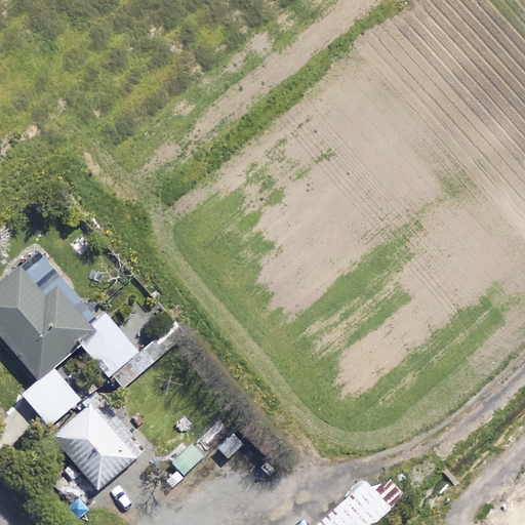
[(101,324),(40,253),(0,286),(0,335),(39,381),(80,347),(111,382),(140,357),(108,319),(101,324)]
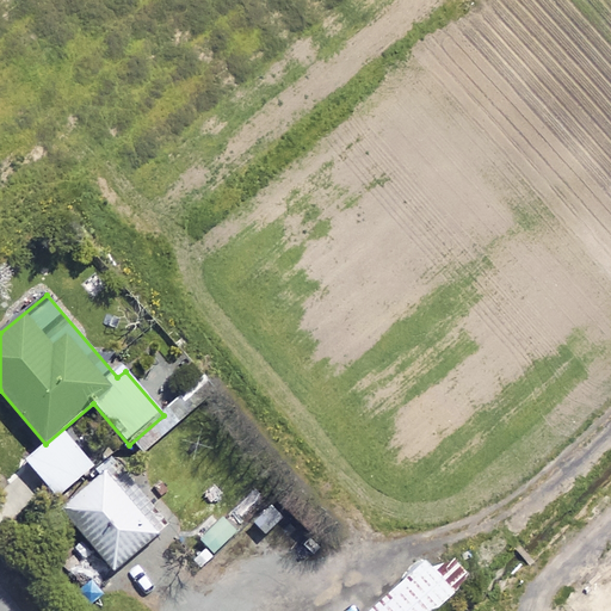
[(92,468),(62,432),(26,462),(44,483),(56,498),(92,468)]
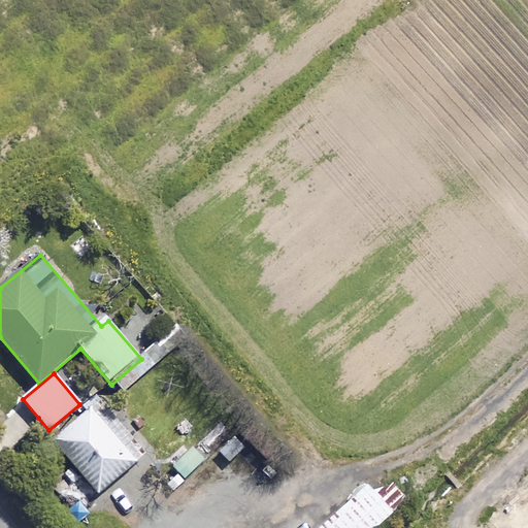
[(116,443),(91,414),(56,443),(98,494),(144,455),(127,434),(116,443)]
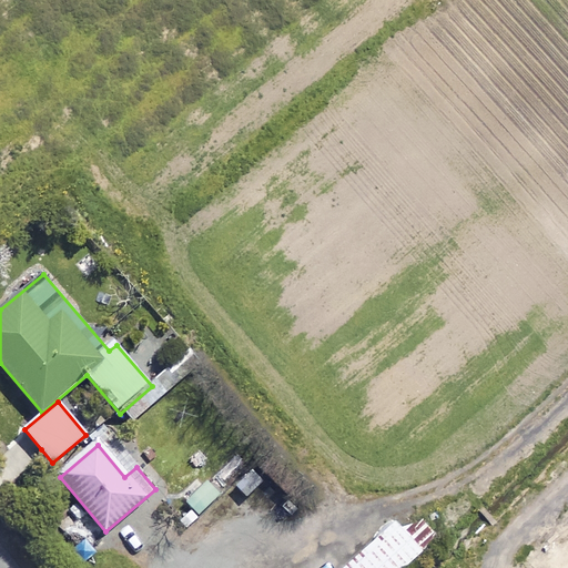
[(209,465),(194,450),(163,482),(179,496),(209,465)]
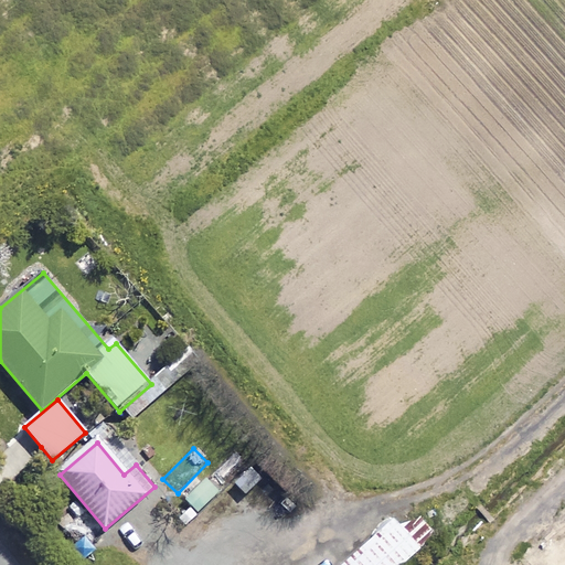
[(401,529),(393,521),(344,564),(402,564),(419,550),(401,529)]
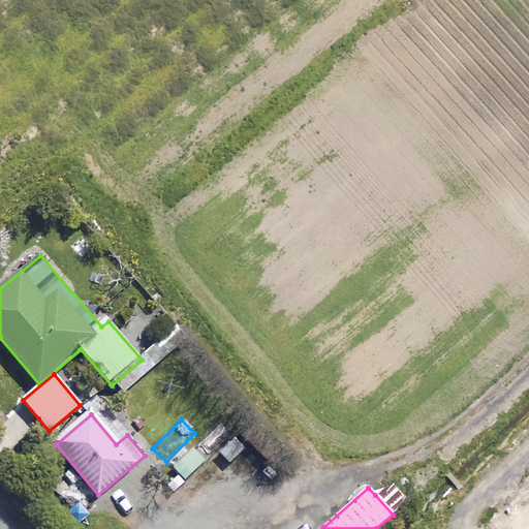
All buildings are outlined.
